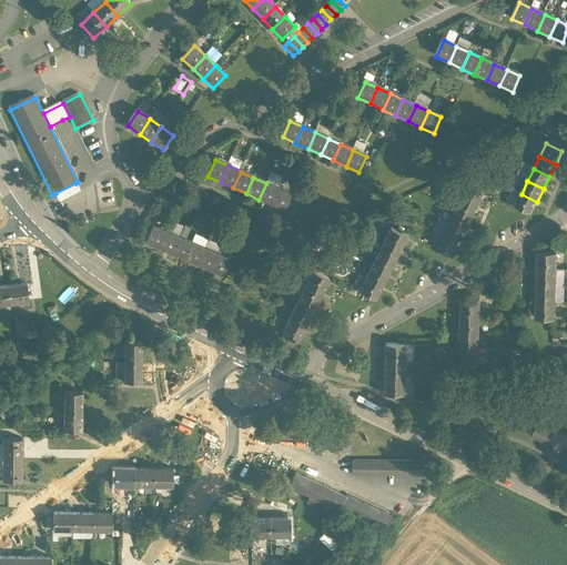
[(76,183),(56,193),(60,202),(80,192),(76,183)]
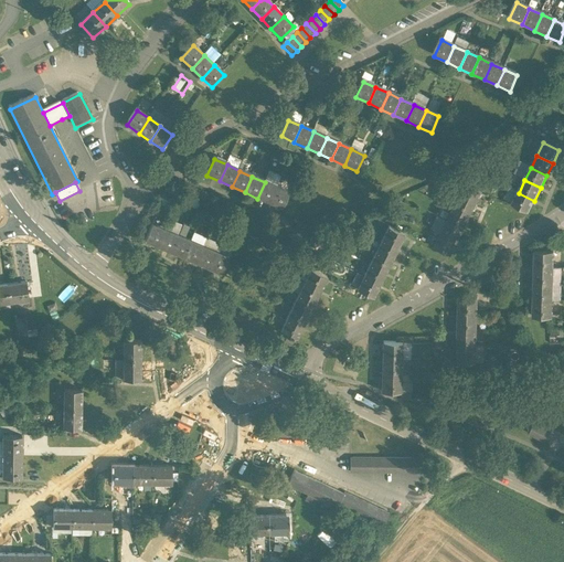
[(265,182),(257,199),(269,204),(277,188),(265,182)]
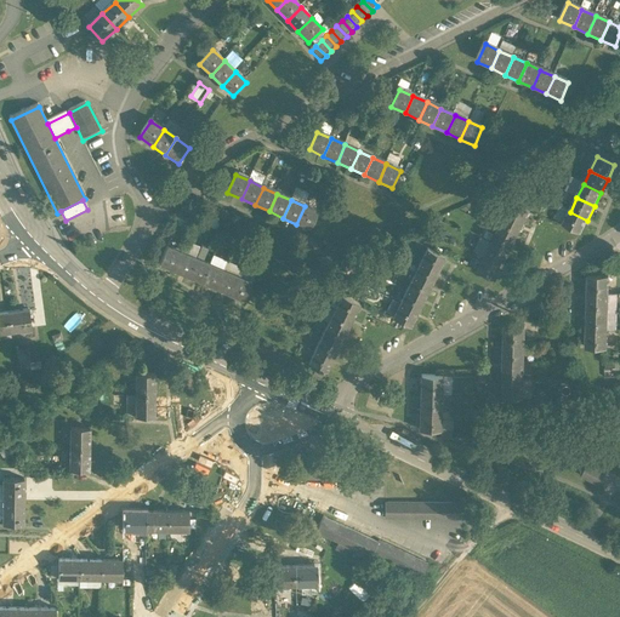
[(530,212),(512,204),(506,218),(523,227),(530,212)]
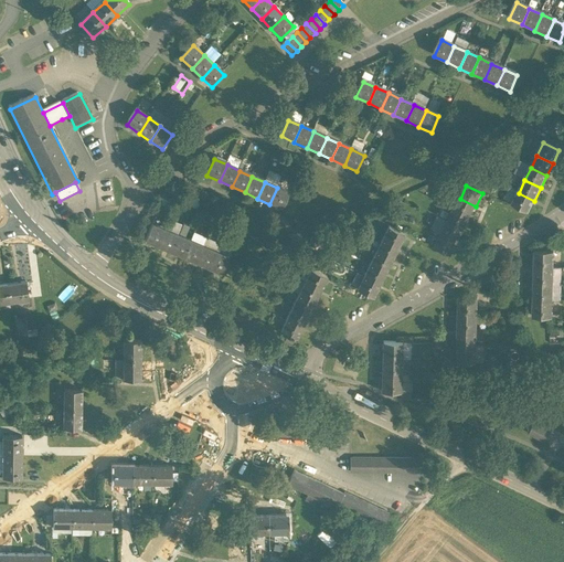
[(290,194),(277,188),(269,204),(283,210),(290,194)]
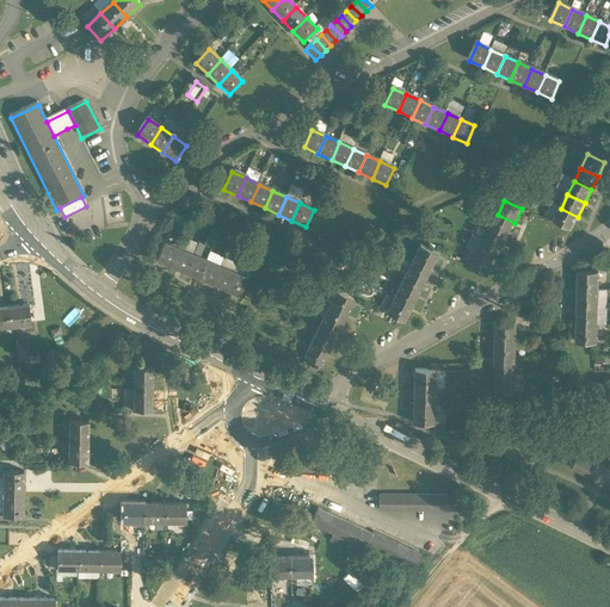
[(578,217),(561,209),(554,222),(572,230),(578,217)]
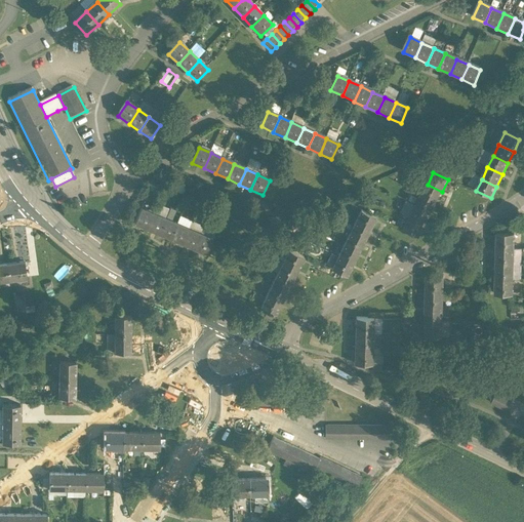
[(442,192),(428,185),(421,196),(437,203),(442,192)]
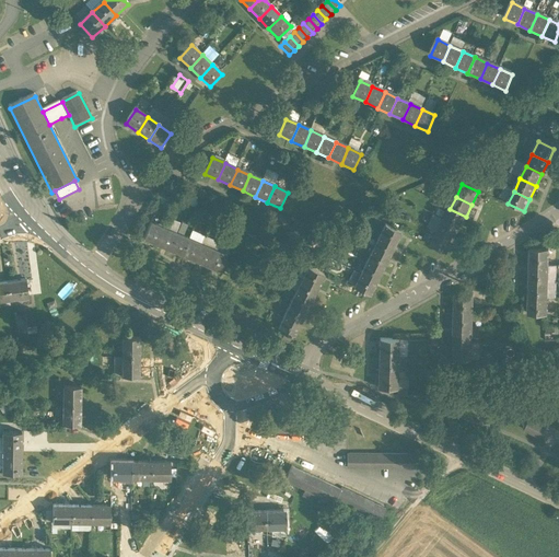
[(466,217),(450,209),(444,221),(459,229),(466,217)]
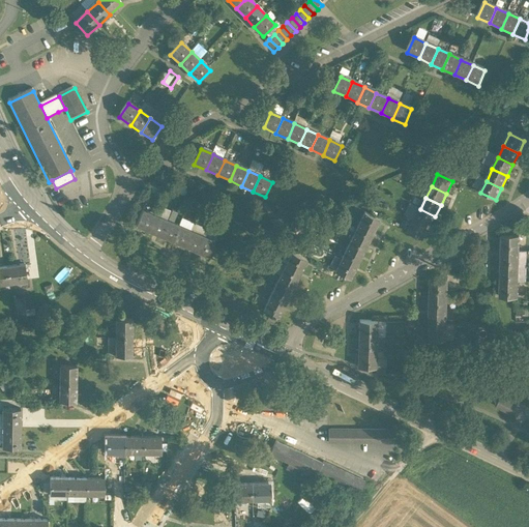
[(435,216),(420,209),(414,222),(430,229),(435,216)]
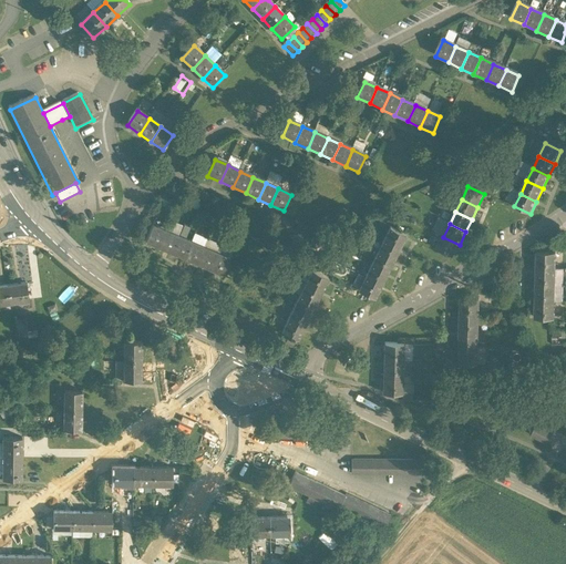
[(166,233),(153,227),(146,243),(160,249),(166,233)]
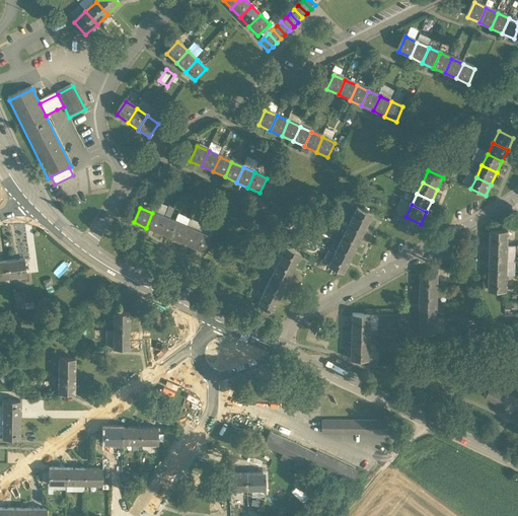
[(372,217),(358,210),(352,222),(366,229),(372,217)]
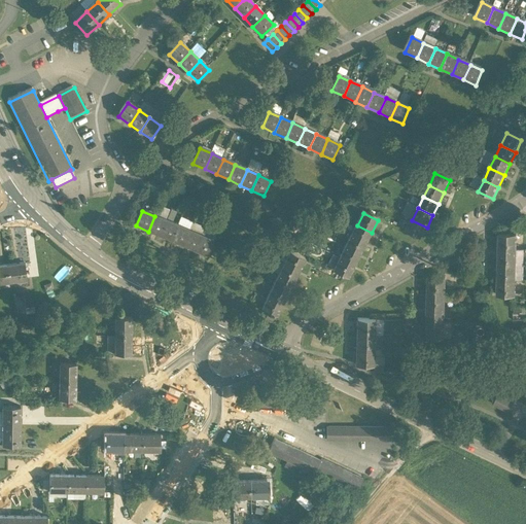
[(167,221),(154,216),(148,232),(160,237),(167,221)]
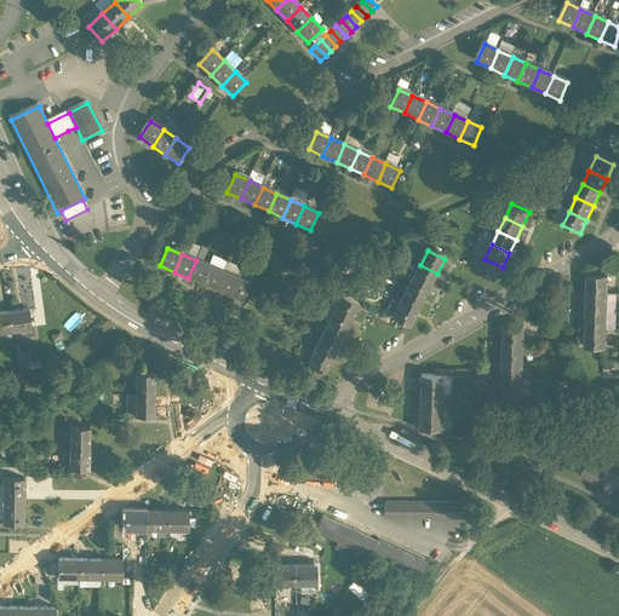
[(503,268),(485,259),(479,272),(496,281),(503,268)]
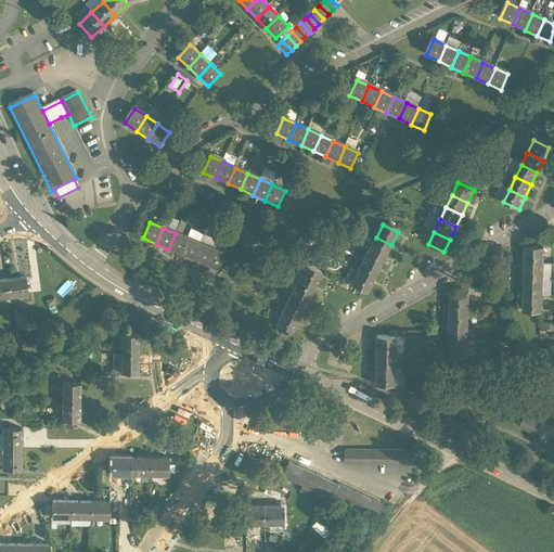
[(188,239),(176,233),(168,249),(181,254),(188,239)]
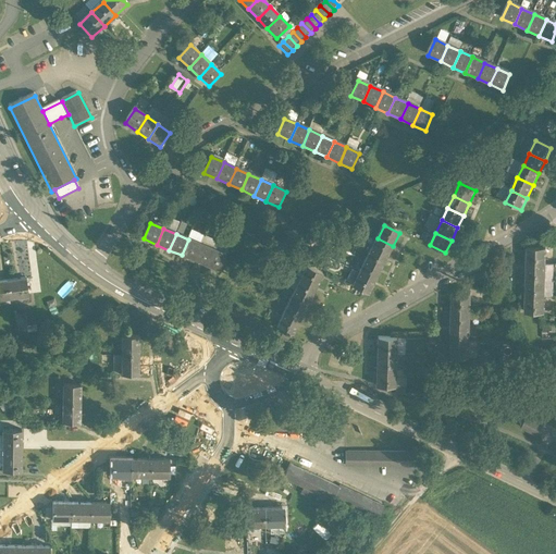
[(393,246),(378,238),(371,250),(387,258),(393,246)]
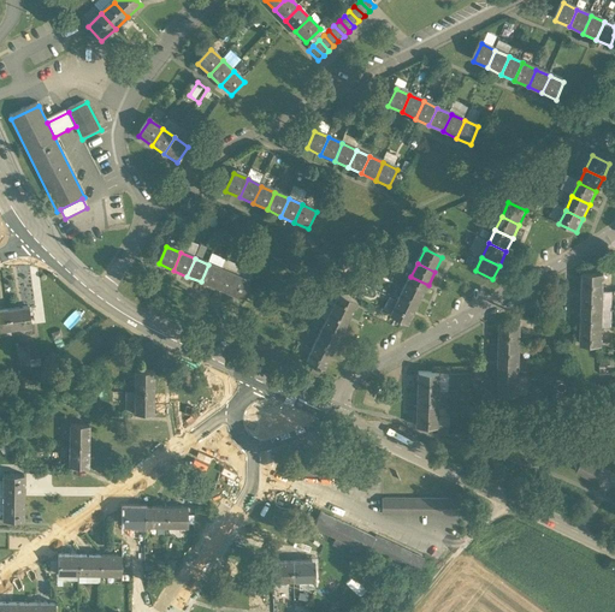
[(222,271),(208,265),(201,281),(214,287),(222,271)]
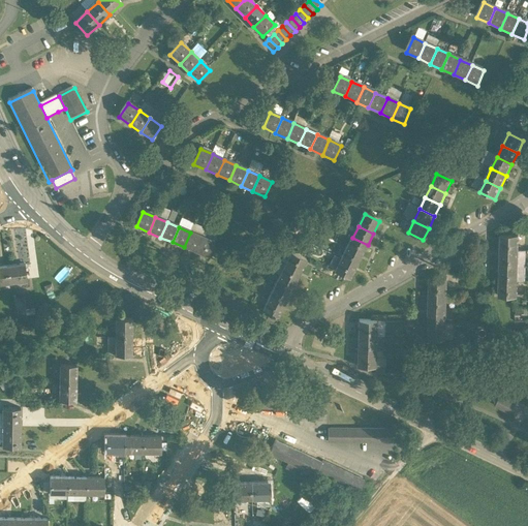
[(190,233),(184,247),(196,252),(203,238),(190,233)]
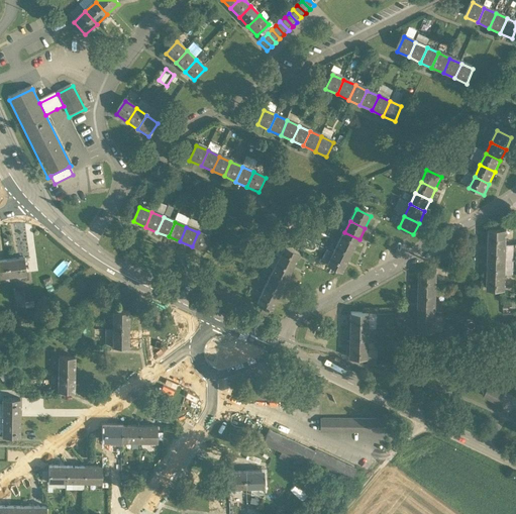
[(507,231),(490,231),(490,246),(507,246),(507,231)]
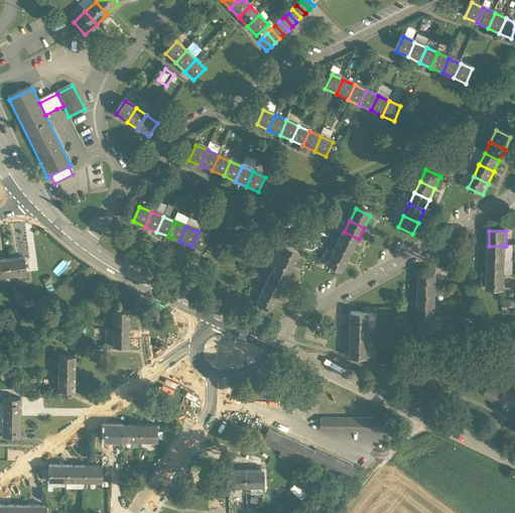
[(210,237),(198,232),(191,246),(203,251),(210,237)]
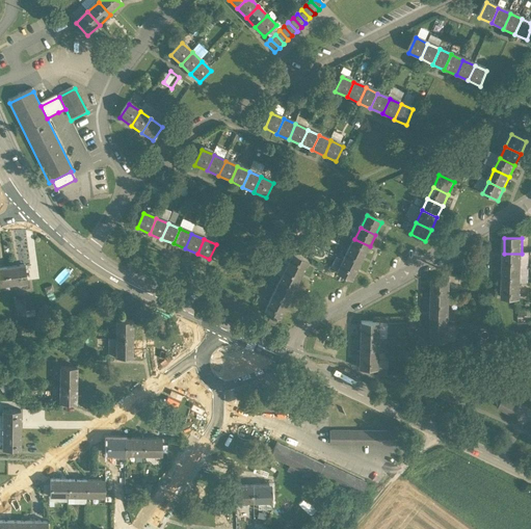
[(370,246),(354,239),(349,250),(364,258),(370,246)]
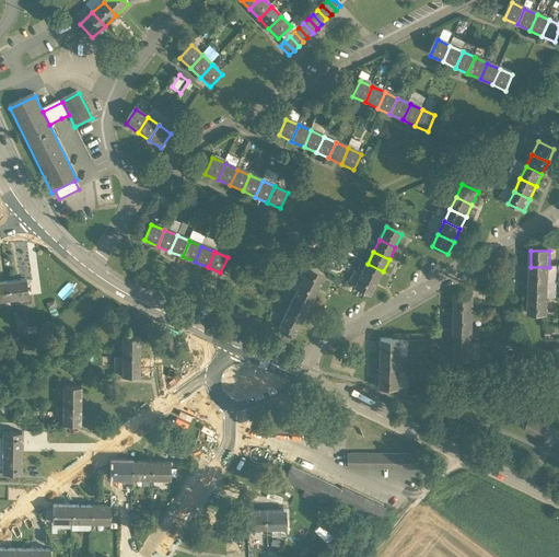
[(383,271),(368,264),(361,276),(377,283),(383,271)]
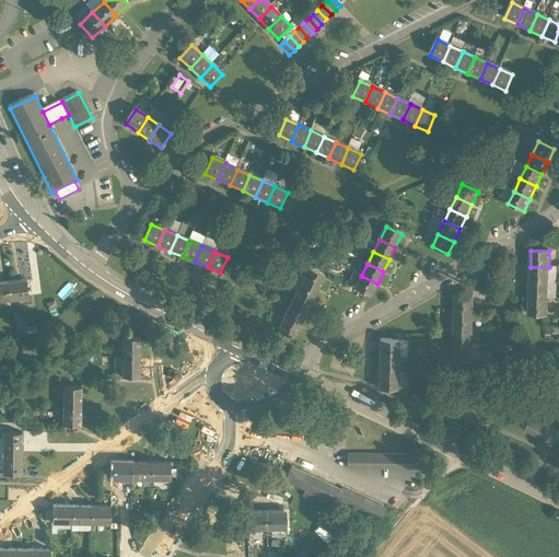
[(549,267),(531,267),(530,283),(548,283),(549,267)]
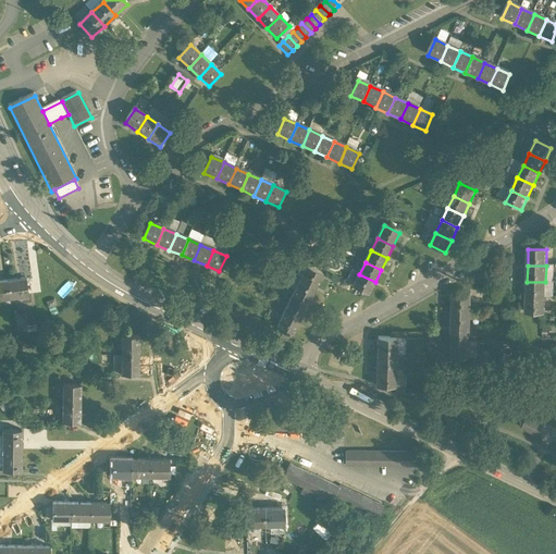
[(323,275),(308,268),(301,280),(317,288),(323,275)]
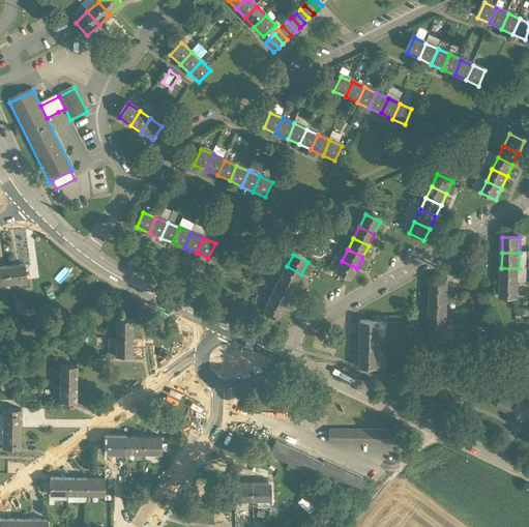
[(357,268),(342,261),(336,273),(351,281),(357,268)]
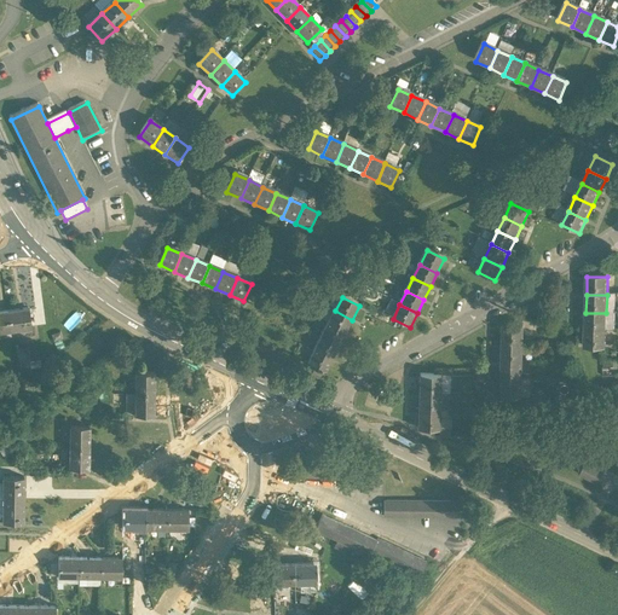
[(29,311),(9,314),(11,332),(33,330),(30,319),(29,311)]
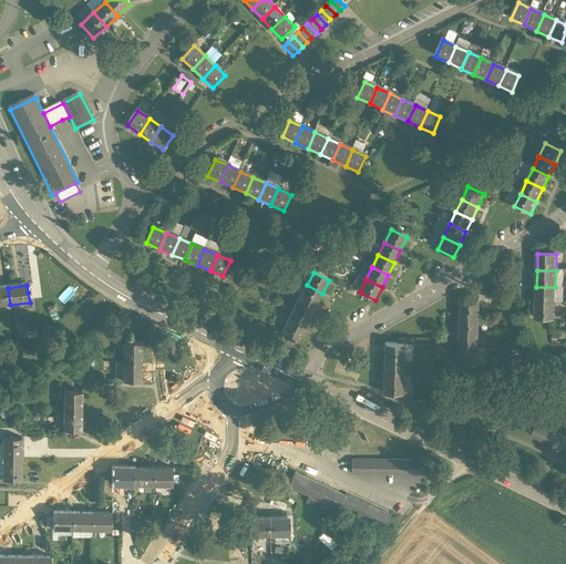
[(322,294),(307,285),(300,298),(317,306),(322,294)]
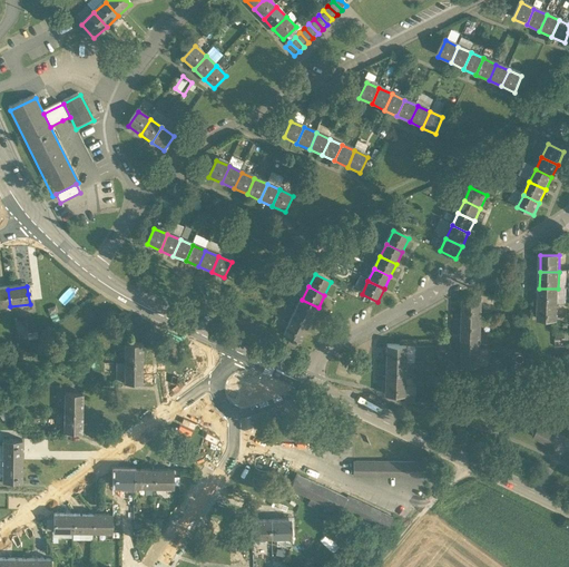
[(558,289),(539,289),(539,304),(558,305),(558,289)]
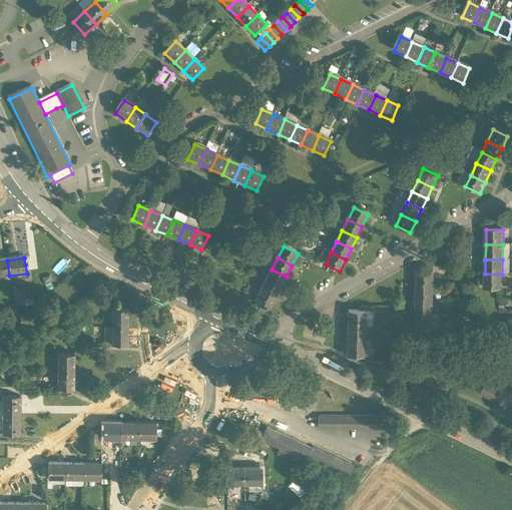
[(7,261),(0,261),(0,277),(9,276),(7,261)]
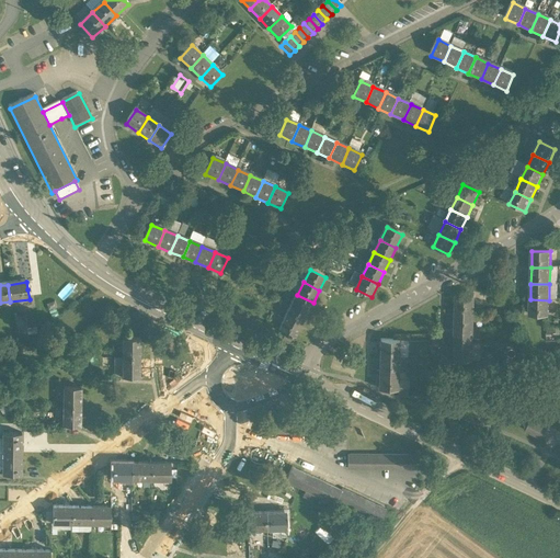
[(313,303),(297,295),(292,307),(307,315),(313,303)]
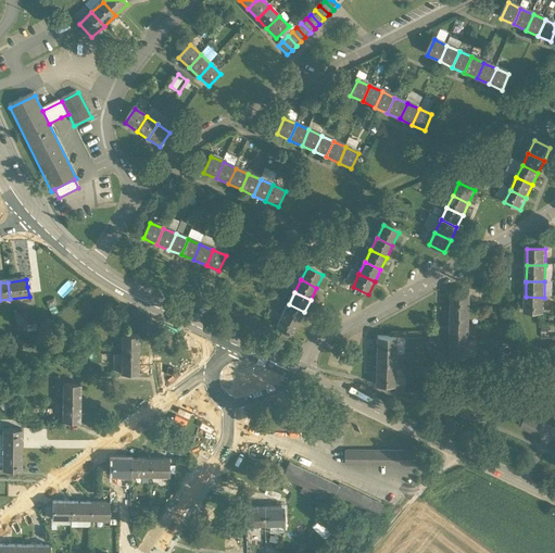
[(470,294),(452,294),(452,311),(470,311),(470,294)]
